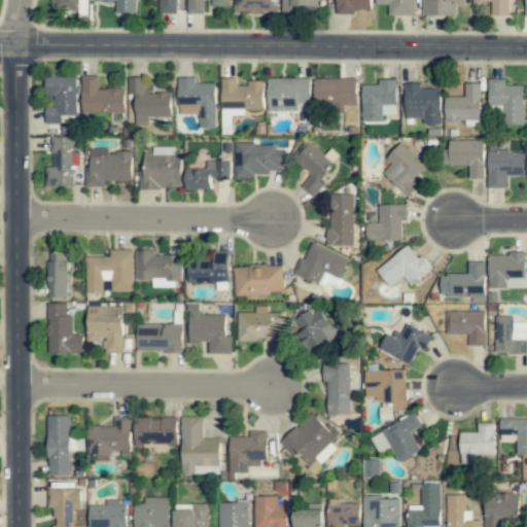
[(117,0),(117,5),(126,5),(126,9),(136,9),(135,0),(117,0)]
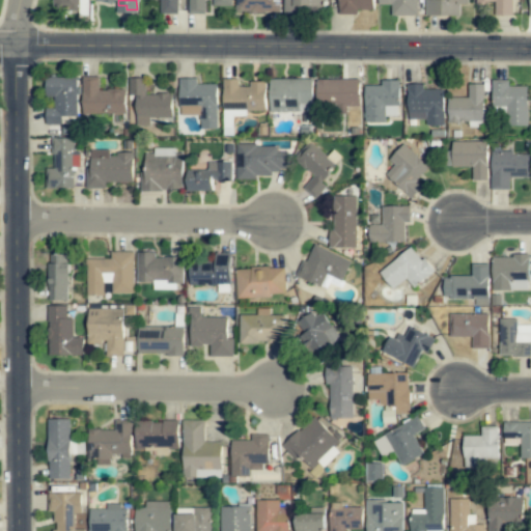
[(279,0),(236,0),(236,12),(280,11),(279,0)]
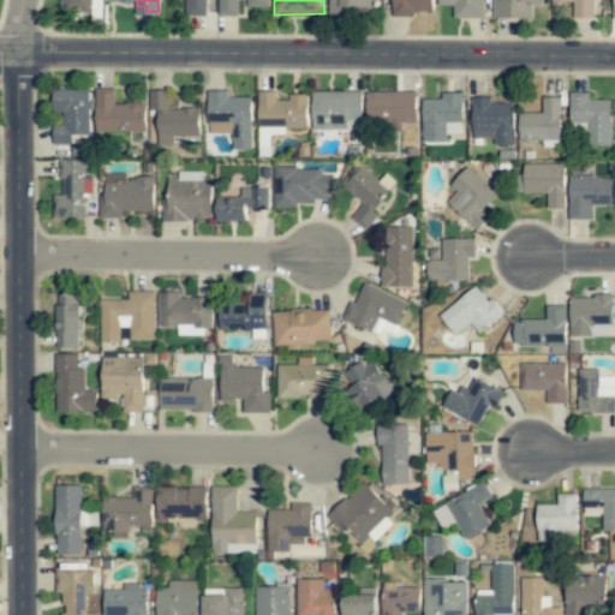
[(329,0),(330,16),(348,16),(348,0),(329,0)]
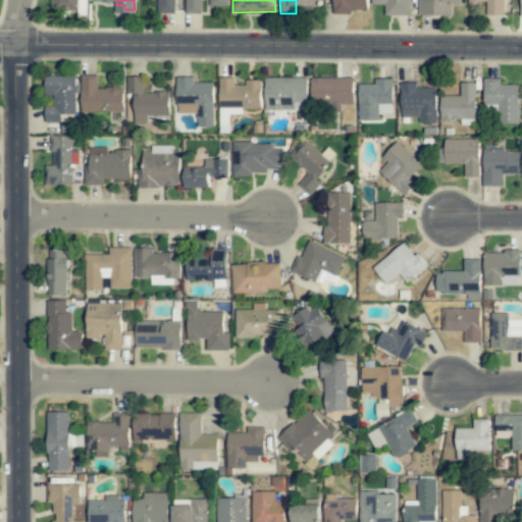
[(74,75),(45,76),(46,122),(68,122),(68,114),(75,114),(74,75)]
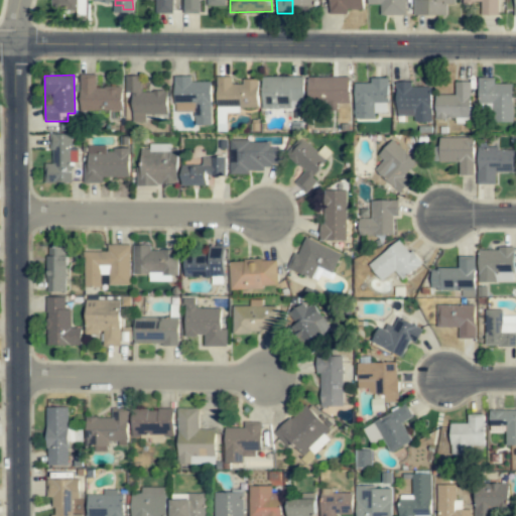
[(81,111),(122,110),(121,87),(96,88),(96,75),(80,76),(81,111)]
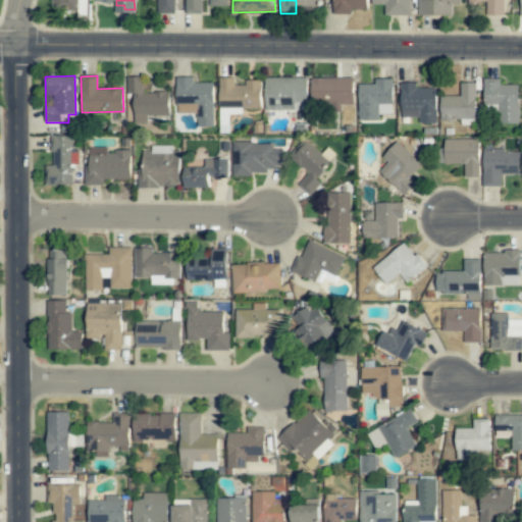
[(213,126),(212,83),(193,83),(193,76),(176,77),(176,113),(197,113),(197,126),(213,126)]
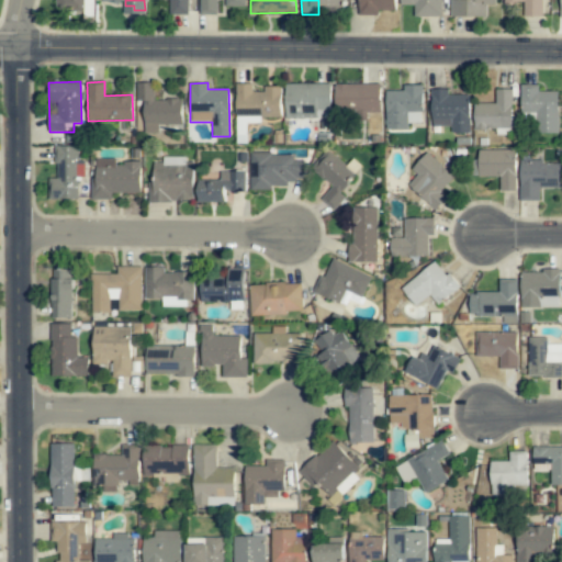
[(181,100),(153,100),(153,83),(137,83),(137,100),(144,100),(144,132),(154,132),(154,125),(182,124),(181,100)]
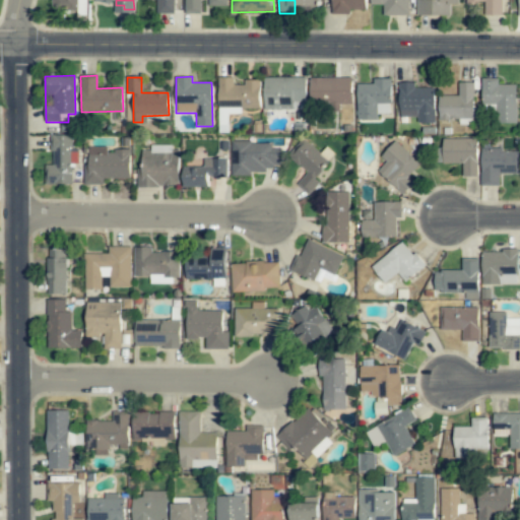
[(217,77),(218,114),(241,114),(241,109),(260,109),(259,79),(244,80),(244,84),(233,85),(233,77),(217,77)]
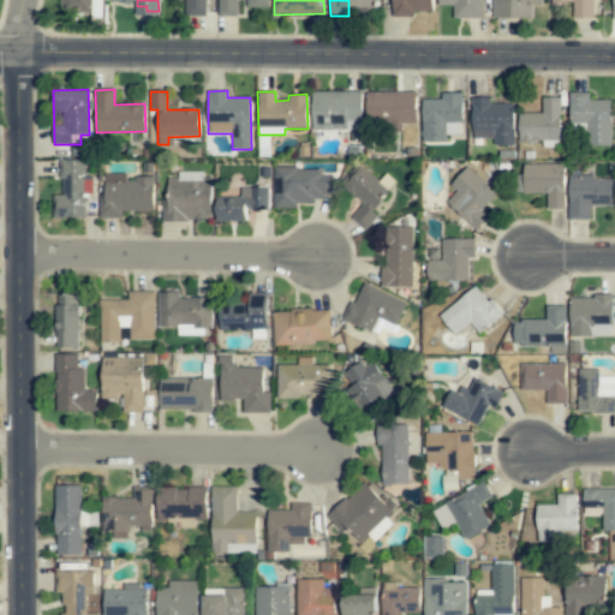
[(311,129),(362,130),(362,91),(312,91),(311,129)]
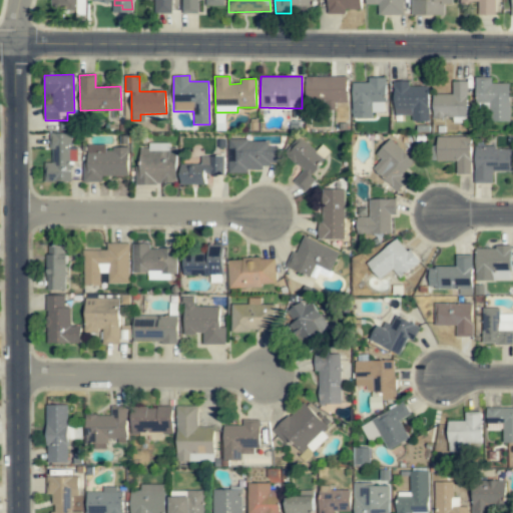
[(307,102),(347,101),(346,77),(306,78),(307,102)]
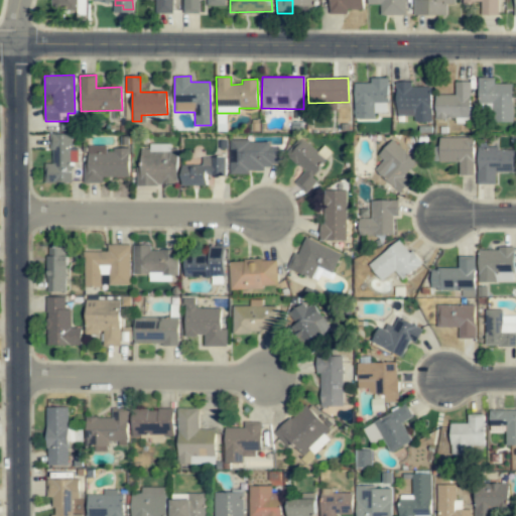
[(478,106),(511,107),(512,85),(493,84),(493,79),(479,79),(478,106)]
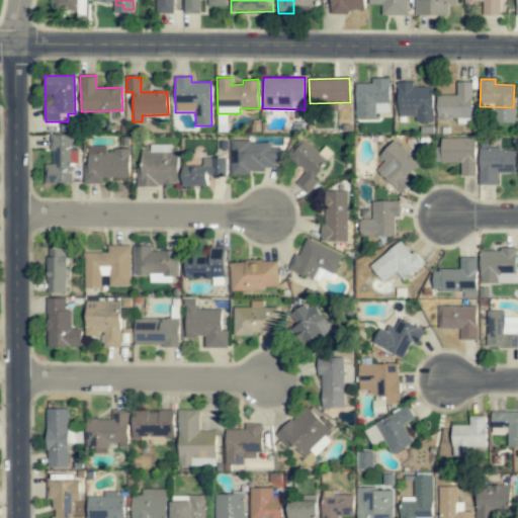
[(372,90),(361,93),(360,91),(355,92),(361,115),(374,112),(372,105),(380,103),(375,83),(370,84),(372,90)]
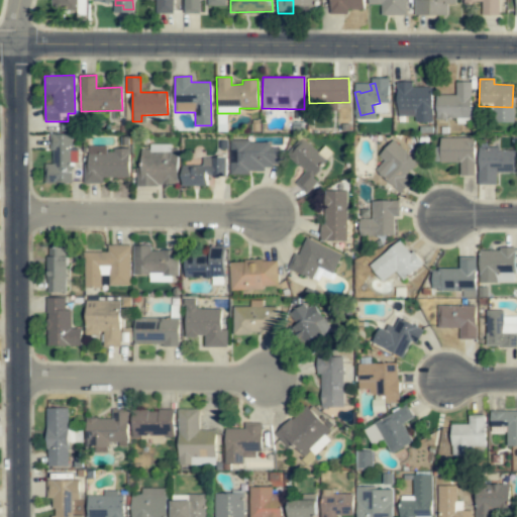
[(436,96),(436,119),(471,117),(470,83),(455,84),(455,95),(436,96)]
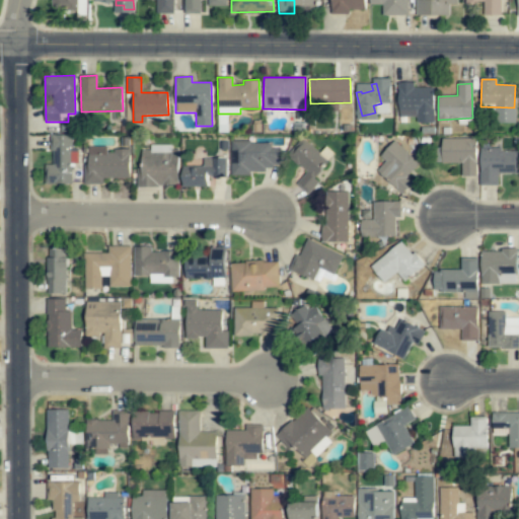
[(433,120),(432,88),(399,89),(400,116),(411,116),(411,121),(433,120)]
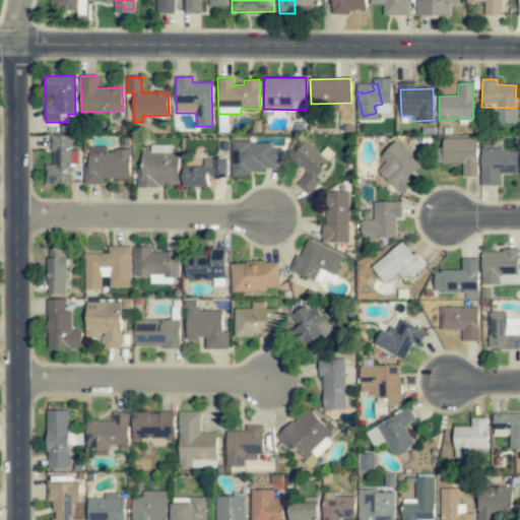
[(71,135),(51,135),(52,165),(45,165),(45,183),(71,183),(71,135)]
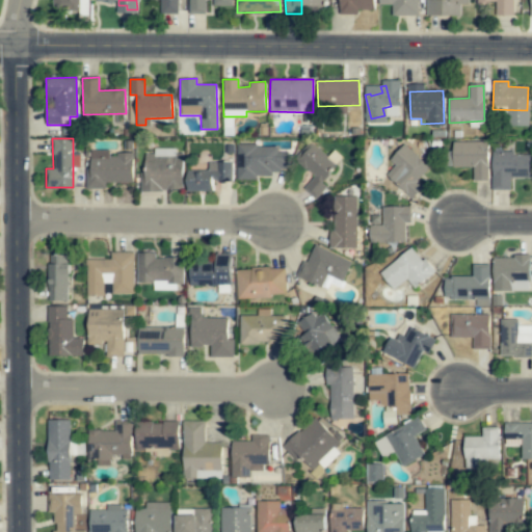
[(310,141),(294,159),(314,177),(303,188),(315,198),(326,187),(320,182),(336,164),(310,141)]
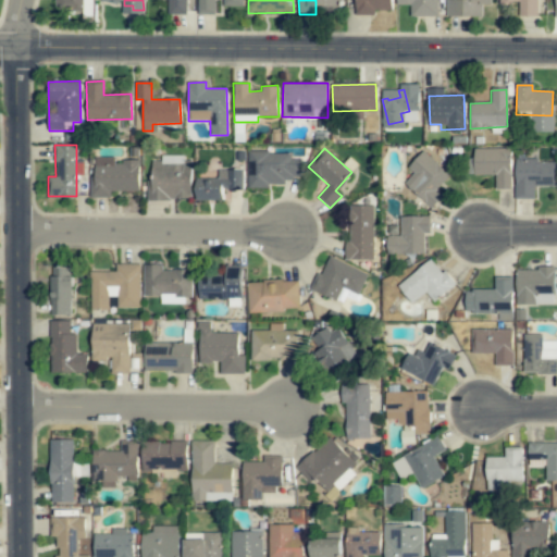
[(510,150),(473,150),(473,161),(474,161),(474,173),(500,173),(500,170),(510,170),(510,150)]
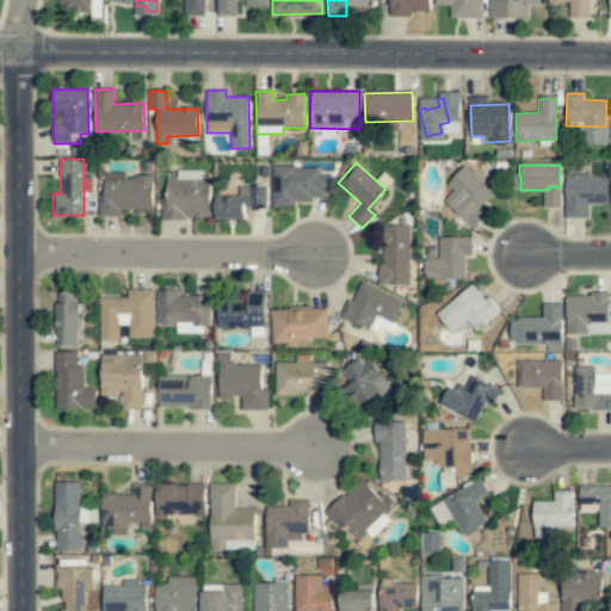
[(492,193),(466,166),(448,183),(455,191),(446,199),(471,227),(483,215),(476,208),(492,193)]
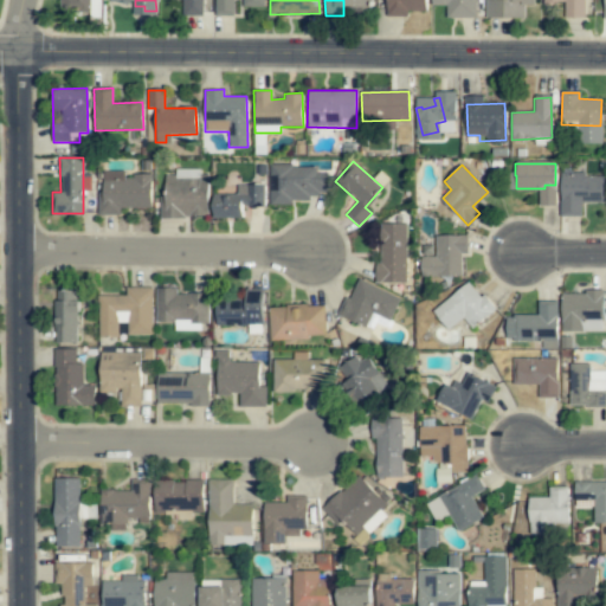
[(270,200),(327,200),(328,173),(316,173),(316,167),(271,167),(270,200)]
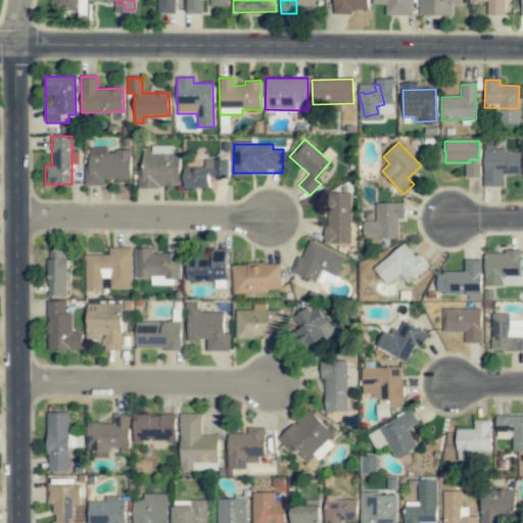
[(103,179),(130,180),(131,152),(107,151),(107,148),(87,147),(86,185),(103,185),(103,179)]
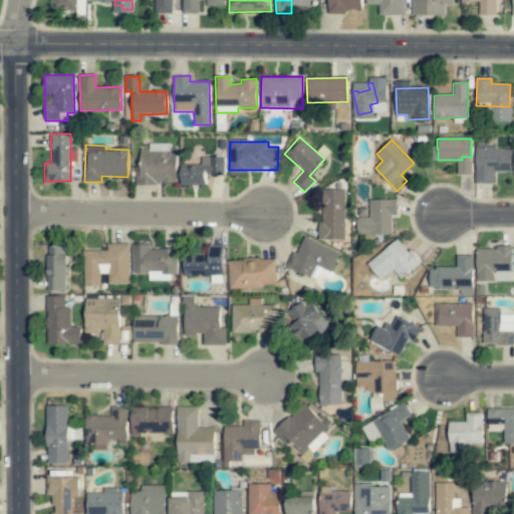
[(513,167),(513,149),(477,148),(476,181),(492,181),(492,171),(513,172),(513,167)]
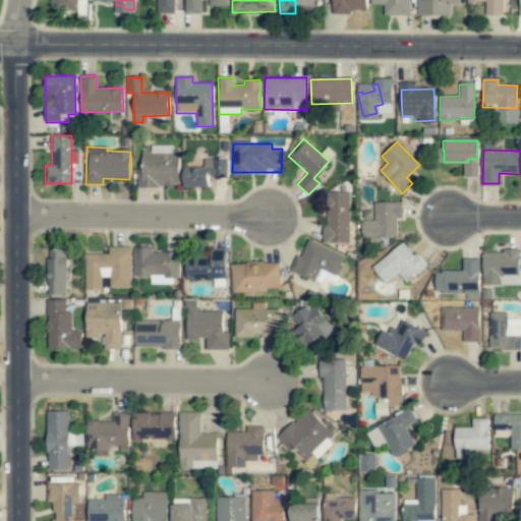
[(141,151),(142,173),(149,172),(150,185),(175,184),(175,178),(178,178),(177,152),(157,153),(157,151),(141,151)]
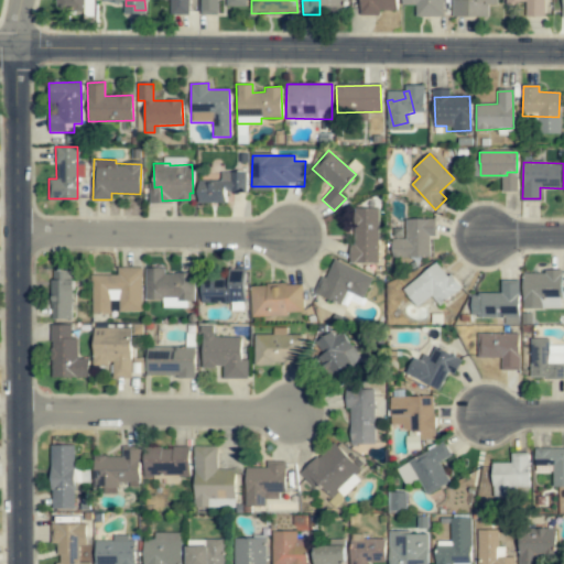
[(198,202),(226,203),(227,181),(199,181),(198,202)]
